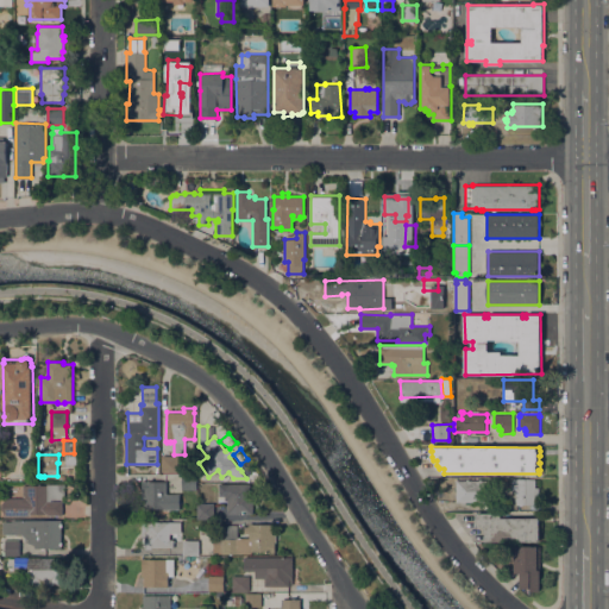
[(177,471),(162,471),(162,456),(177,456),(177,471)]
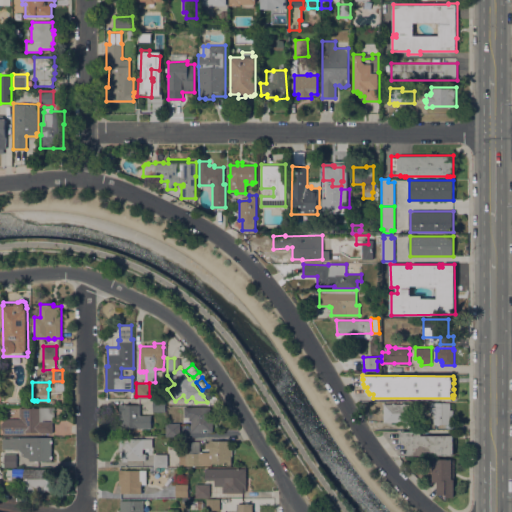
[(153,399),(165,399),(165,411),(153,411),(153,399)]
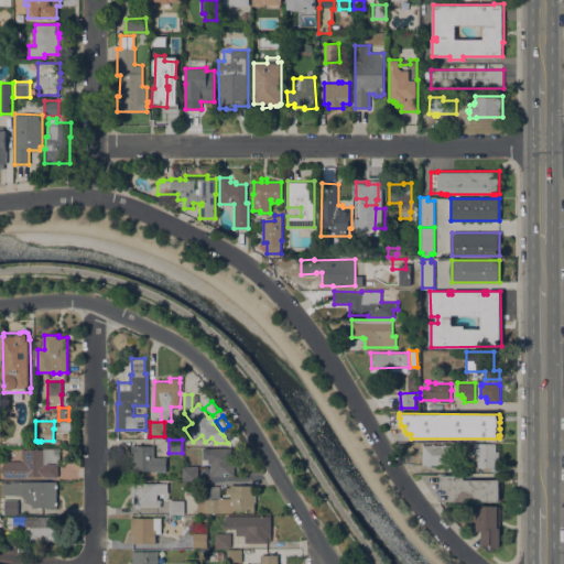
[(496,443),(496,451),(499,451),(499,467),(478,467),(478,457),(477,457),(477,453),(474,453),(475,443),(496,443)]
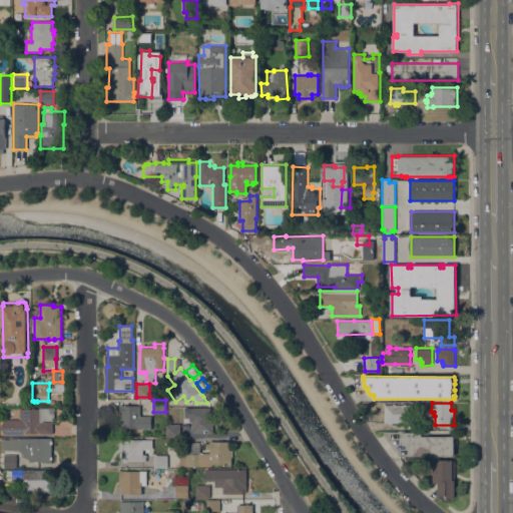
[(393,404),(396,404),(396,405),(404,405),(404,404),(406,404),(406,405),(415,405),(415,422),(409,422),(409,423),(406,423),(406,422),(393,422),(393,423),(390,423),(390,422),(385,422),(385,404),(393,404)]
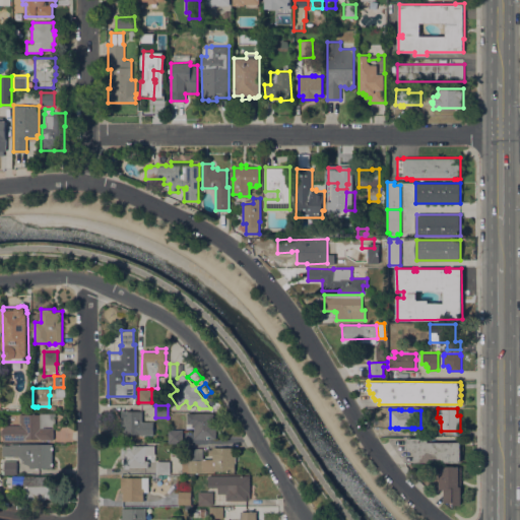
[(153,421),(153,435),(140,435),(140,434),(123,434),(123,426),(120,426),(121,418),(121,410),(124,410),(142,411),(142,421),(153,421)]
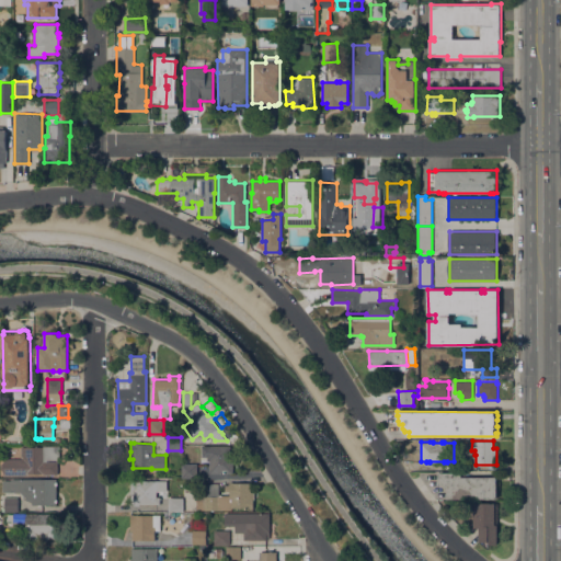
[(43,447),(43,446),(60,446),(60,459),(47,459),(47,461),(57,461),(57,474),(43,474),(43,473),(26,473),(26,474),(3,476),(3,459),(22,458),(22,457),(21,457),(21,447),(43,447)]
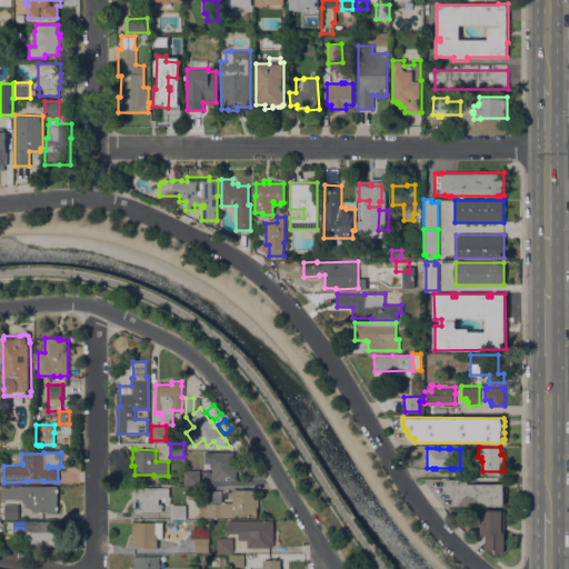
[(233,452),(233,462),(237,462),(237,479),(212,479),(212,467),(210,467),(210,463),(205,463),(205,452),(233,452)]
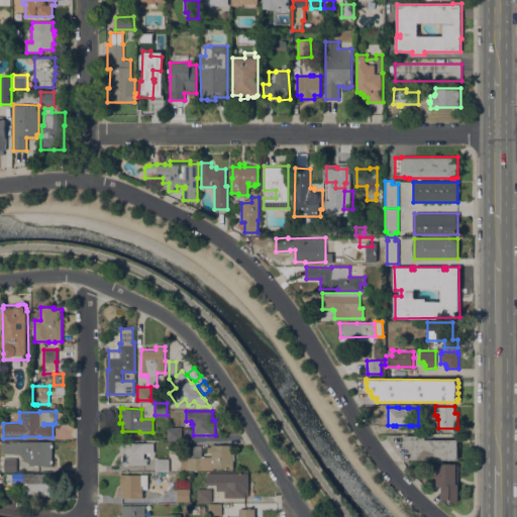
[(182,427),(182,440),(168,440),(168,427),(182,427)]
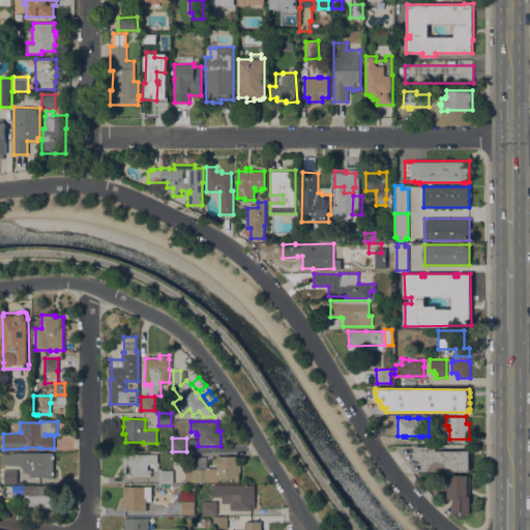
[(437,446),(437,450),(470,450),(470,471),(422,471),(422,460),(414,460),(414,446),(437,446)]
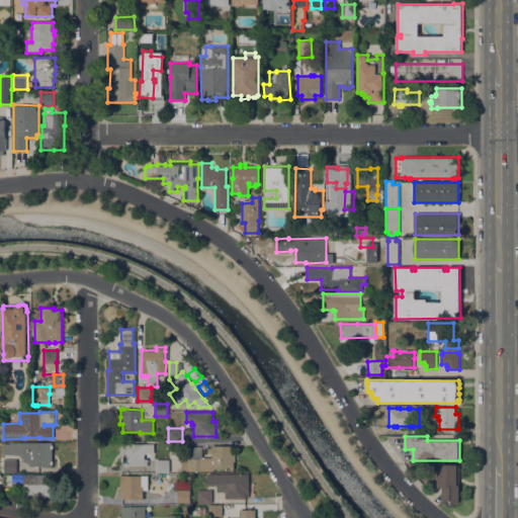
[(2,454),(2,443),(10,443),(10,442),(53,442),(53,444),(53,445),(53,447),(52,448),(52,460),(53,461),(53,463),(52,463),(52,465),(29,465),(29,463),(22,460),(22,457),(18,454),(2,454)]
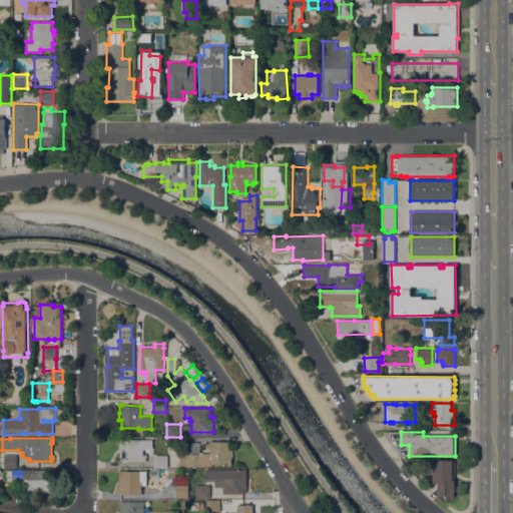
[(152,440),(152,449),(143,449),(143,454),(146,454),(146,461),(128,461),(128,462),(122,462),(122,453),(119,453),(119,439),(124,439),(152,440)]
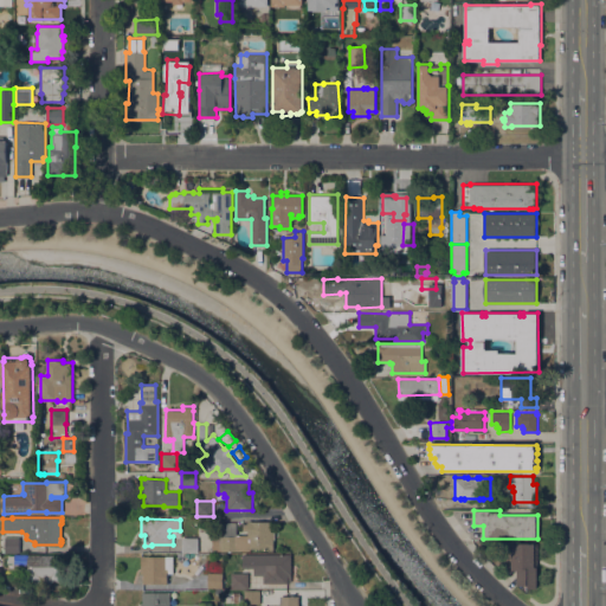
[(247,521),(252,521),(271,521),(271,532),(275,532),(275,539),(274,539),(274,549),(269,549),(269,548),(251,548),(251,550),(223,550),(223,522),(236,522),(236,535),(247,535),(247,530),(242,530),(242,523),(247,523),(247,521)]
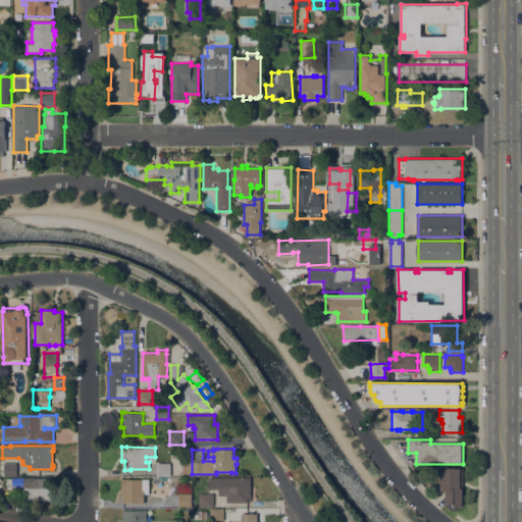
[(16,463),(16,476),(4,476),(4,463),(16,463)]
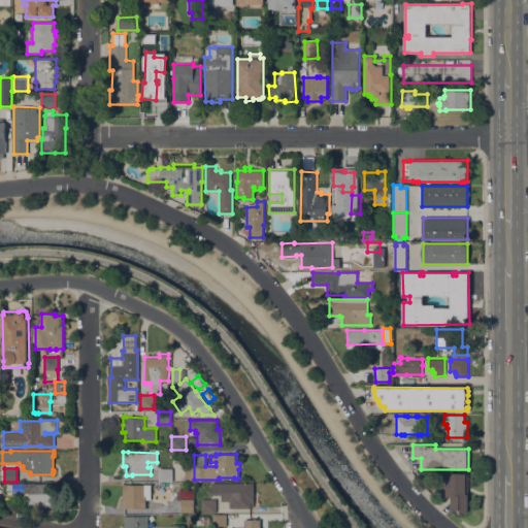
[(172,468),(172,481),(159,481),(159,468),(172,468)]
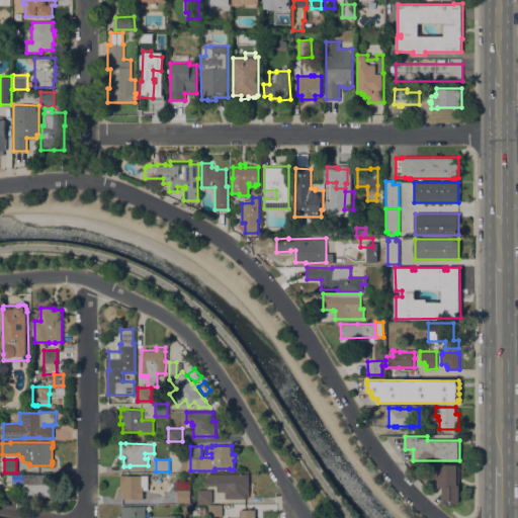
[(457,502),(449,502),(449,499),(441,499),(441,487),(437,486),(437,462),(458,463),(457,502)]
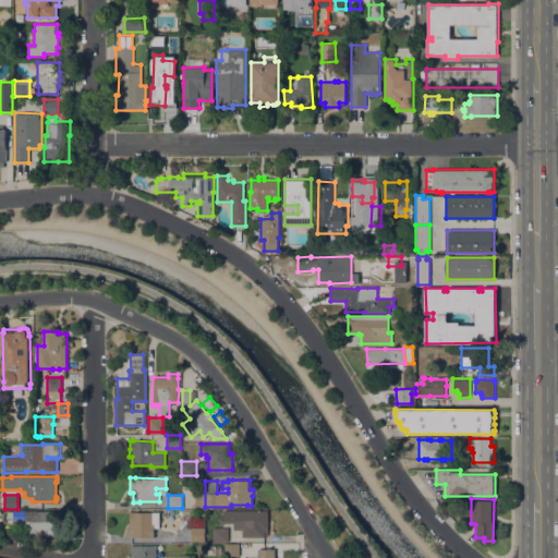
[(57,510),(57,535),(47,535),(47,538),(38,538),(38,536),(25,536),(25,535),(22,535),(22,528),(25,528),(25,521),(13,521),(8,521),(8,511),(13,511),(13,510),(57,510)]
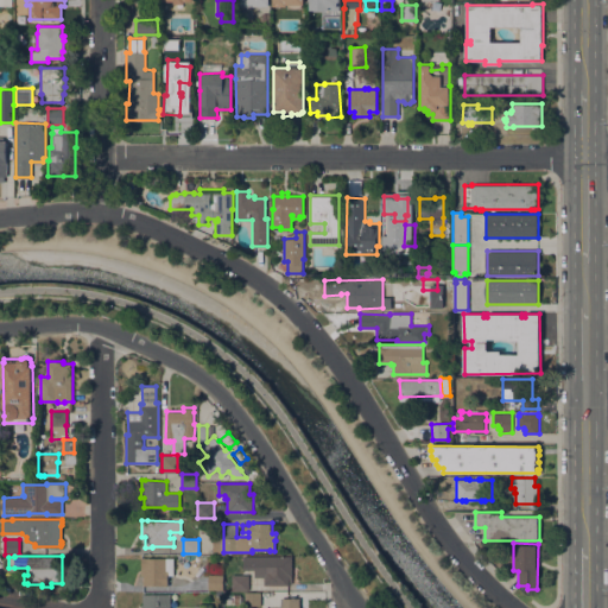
[(292,556),(292,582),(289,582),(289,586),(265,586),(265,576),(255,576),(255,569),(244,569),(244,559),(241,559),(241,557),(244,557),(244,556),(292,556)]
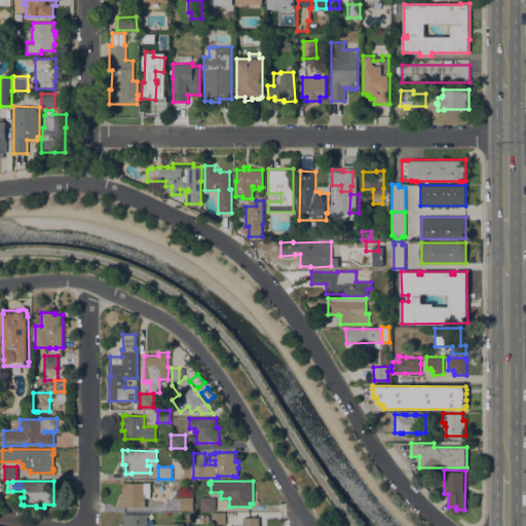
[(150,483),(150,497),(145,497),(145,506),(142,506),(124,506),(124,497),(122,497),(122,490),(122,482),(125,482),(125,483),(150,483)]
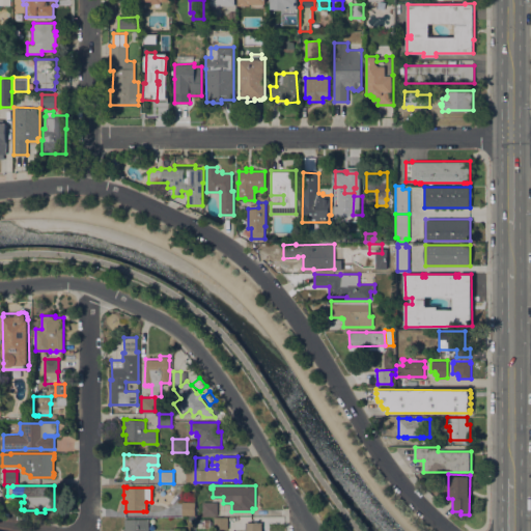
[(194,502),(194,515),(183,515),(183,502),(194,502)]
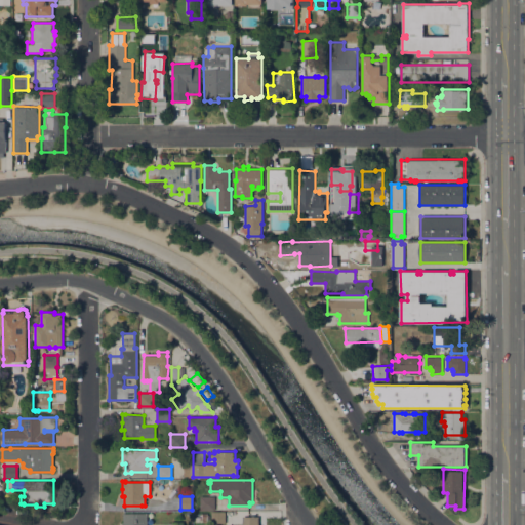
[(215,496),(214,510),(200,510),(200,496),(215,496)]
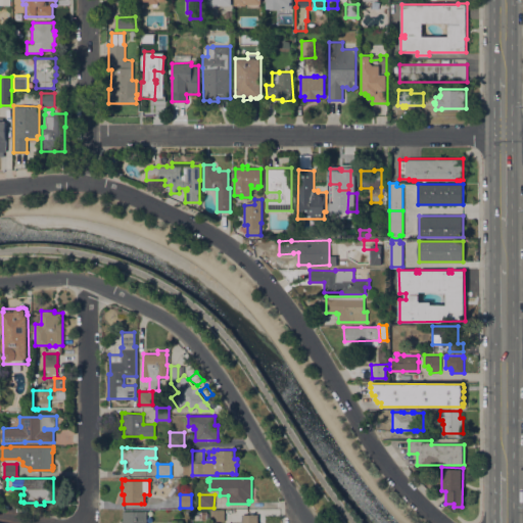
[(225,509),(225,521),(210,521),(210,509),(225,509)]
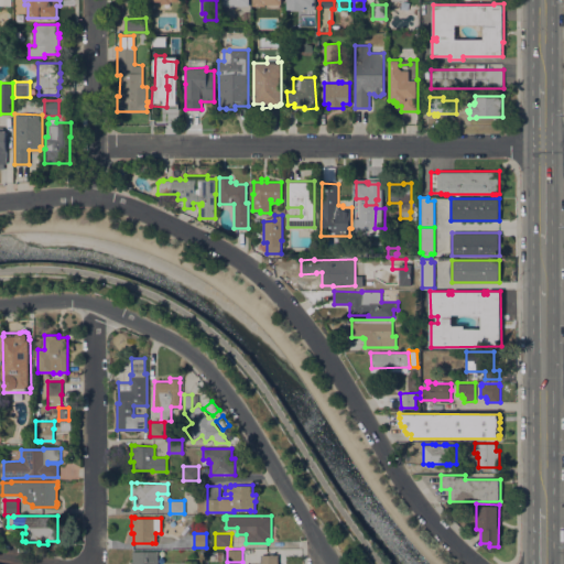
[(158,563),(132,563),(132,560),(132,551),(158,551),(158,563)]
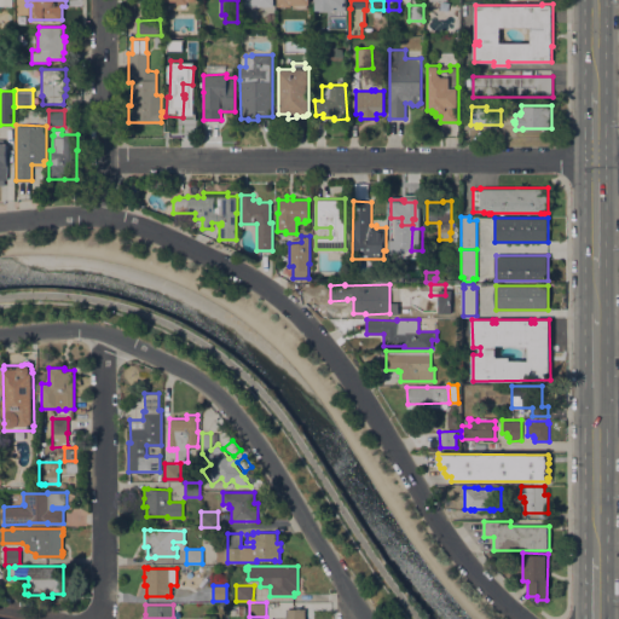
[(305,618),(306,608),(285,608),(284,618),(268,618),(267,618),(305,618)]
